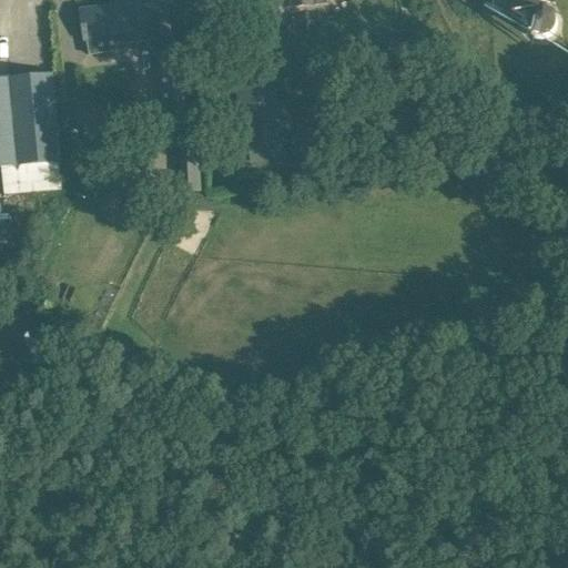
[(493,0),(493,10),(531,9),(529,10),(528,12),(527,14),(526,17),(526,18),(525,20),(525,22),(525,26),(526,29),(527,30),(528,32),(529,33),(531,36),(533,37),(535,38),(537,38),(540,39),(541,39),(544,39),(546,39),(548,38),(549,38),(550,37),(553,36),(555,33),(556,31),(557,30),(558,28),(558,26),(559,24),(559,21),(558,19),(558,18),(557,17),(556,14),(556,13),(554,11),(551,9),(548,8),(548,0),(493,0)]
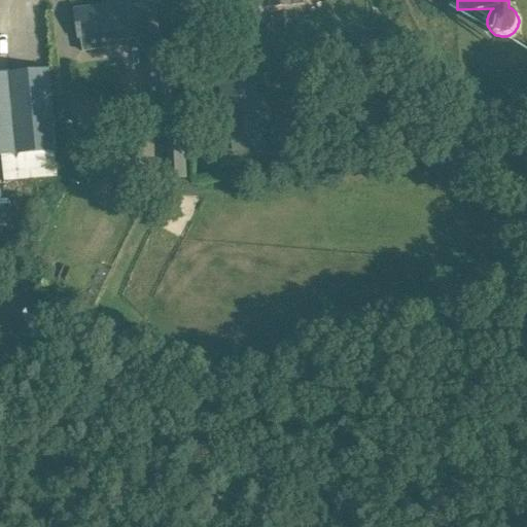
[(78,38),(81,37),(83,53),(116,46),(115,42),(136,39),(131,1),(74,9),(78,38)]
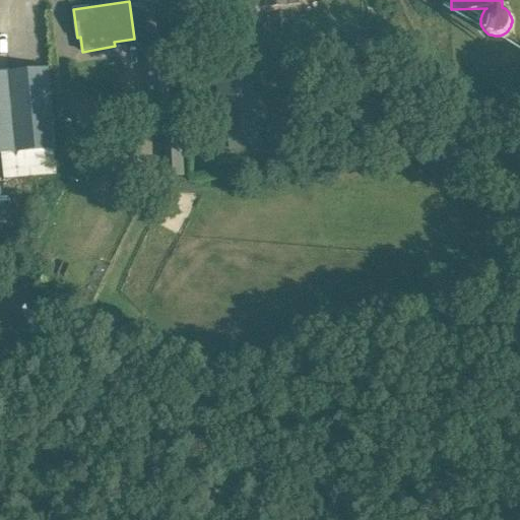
[(149,110),(171,109),(169,49),(147,50),(149,110)]
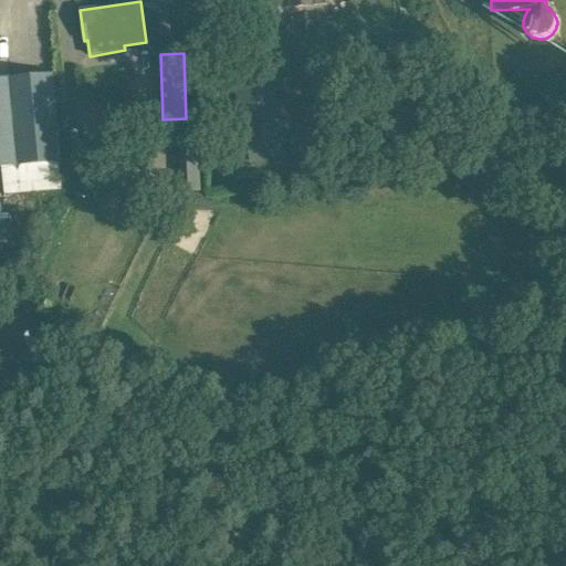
[(0,168),(1,168),(4,196),(61,190),(58,163),(61,163),(53,75),(54,74),(54,73),(0,77),(0,168)]
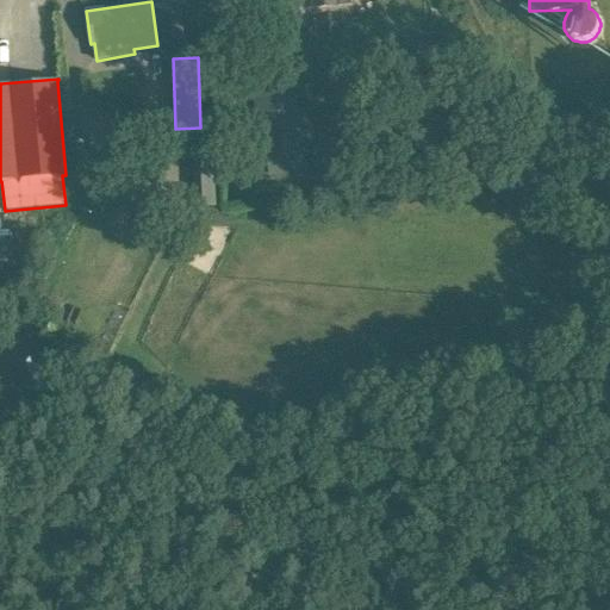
[(262,159),(306,151),(296,87),(251,94),(262,159)]
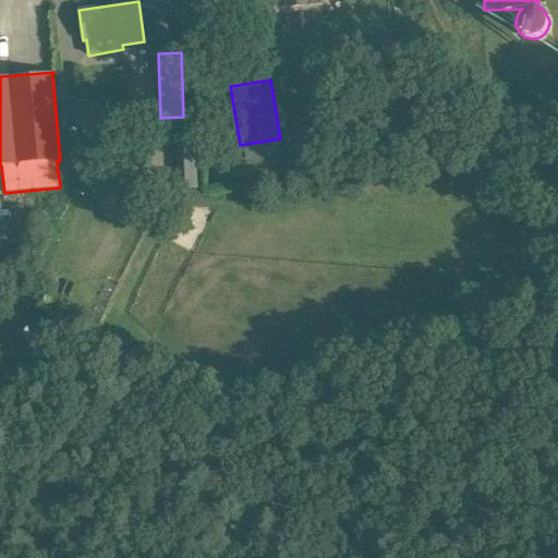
[(199,190),(198,190),(182,190),(183,207),(209,206),(208,198),(199,197),(199,190)]
